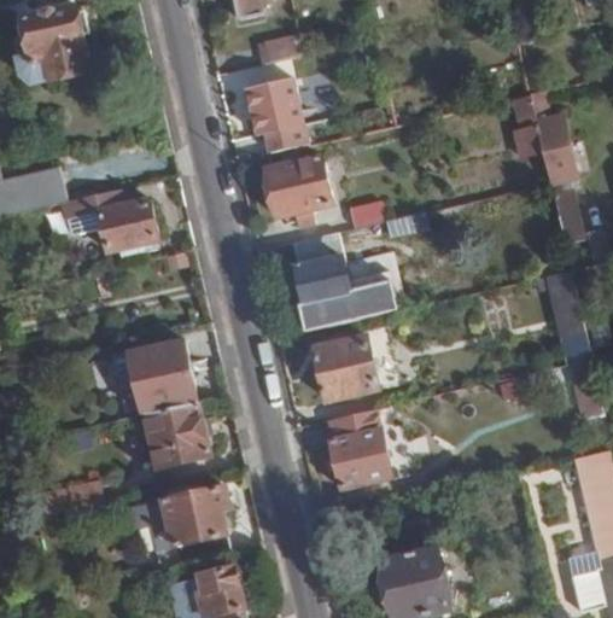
[(233,0),(239,21),(261,15),(257,0),(233,0)]
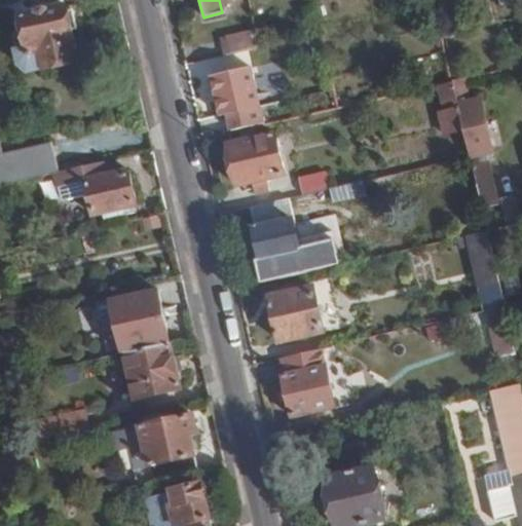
[(40,66),(74,59),(68,30),(74,27),(71,11),(62,9),(61,6),(19,15),(27,51),(36,50),(40,66)]
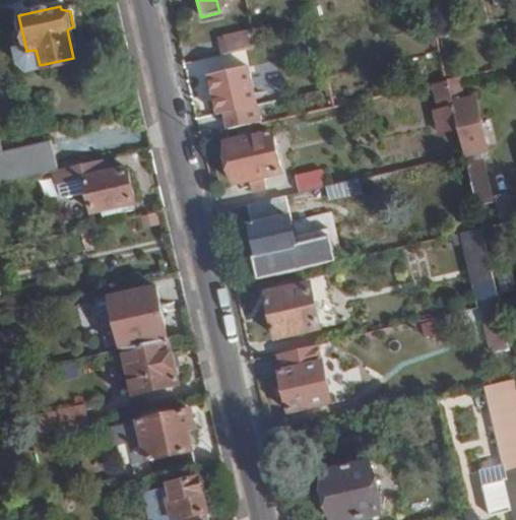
[(223,36),(227,53),(251,47),(247,29),(223,36)]
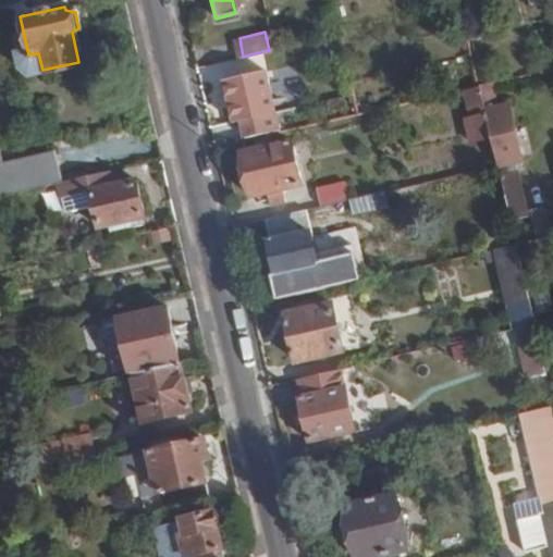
[(274,112),(265,72),(224,81),(234,122),(274,112)]
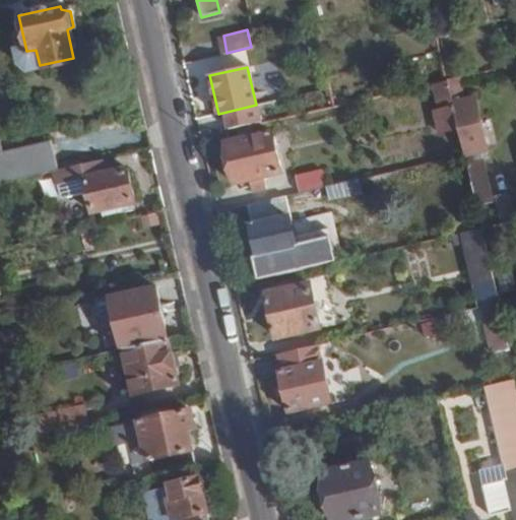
[(456,78),(445,80),(456,128),(462,154),(473,204),(489,201),(477,152),(484,150),(472,99),(460,101),(456,78)]
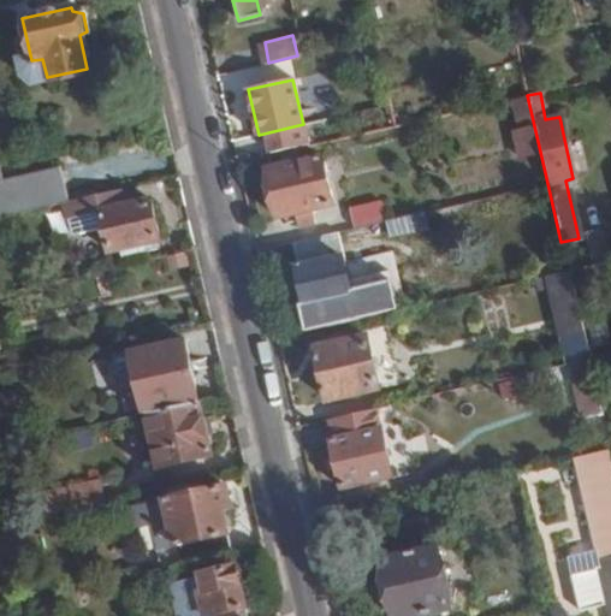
[(540,152),(527,95),(511,100),(517,130),(512,131),(517,157),(540,152)]
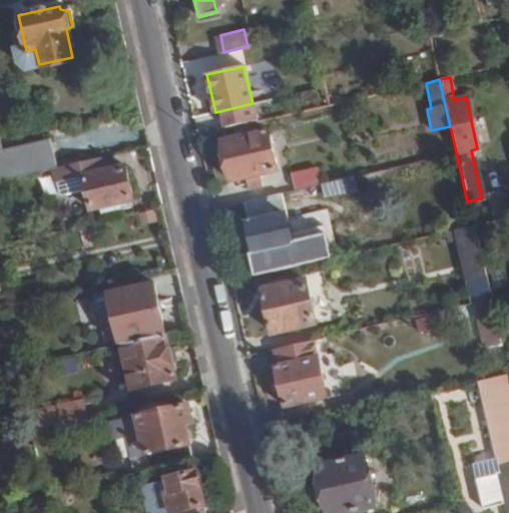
[(276,169),(267,129),(221,139),(231,179),(246,176),(249,186),(260,183),(258,174),(276,169)]
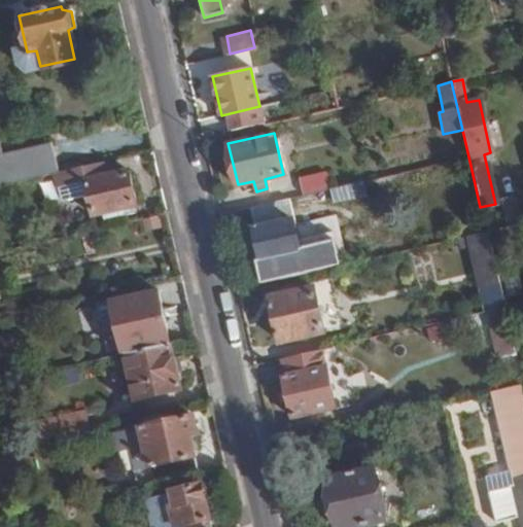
[(0,184),(31,177),(27,159),(0,164),(0,184)]
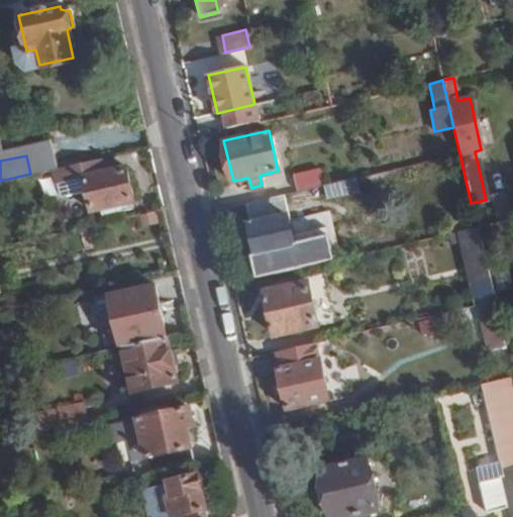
[(75,163),(44,170),(48,183),(78,176),(75,163)]
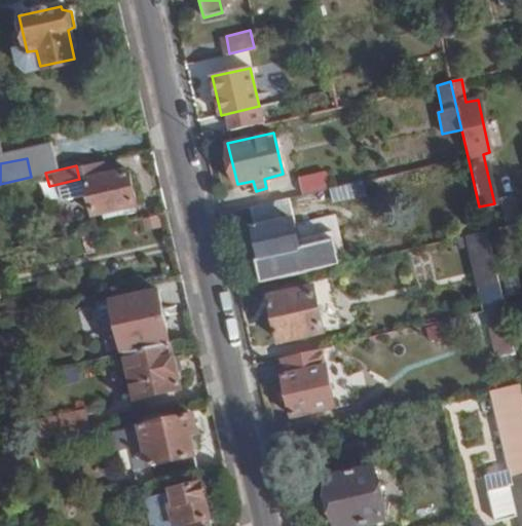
[(132,205),(124,171),(82,179),(89,214),(132,205)]
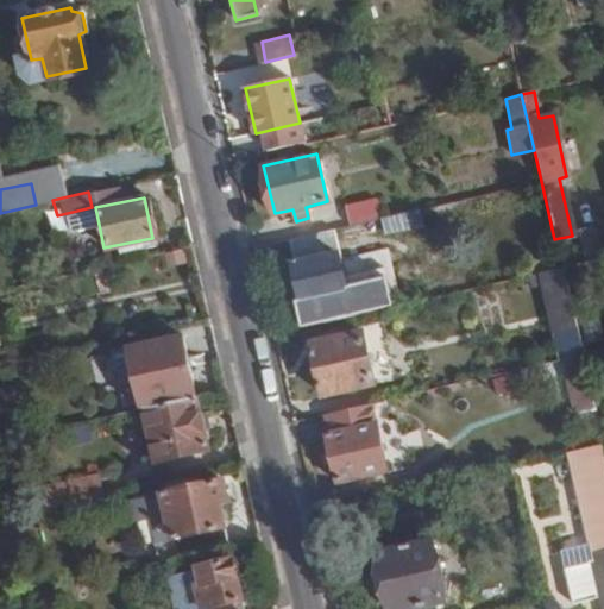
[(350,225),(379,218),(377,203),(347,211),(350,225)]
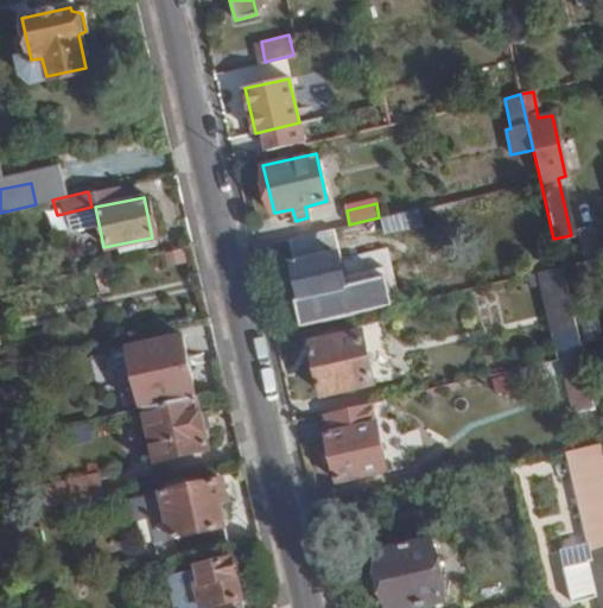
[(417,223),(414,209),(379,217),(382,230),(417,223)]
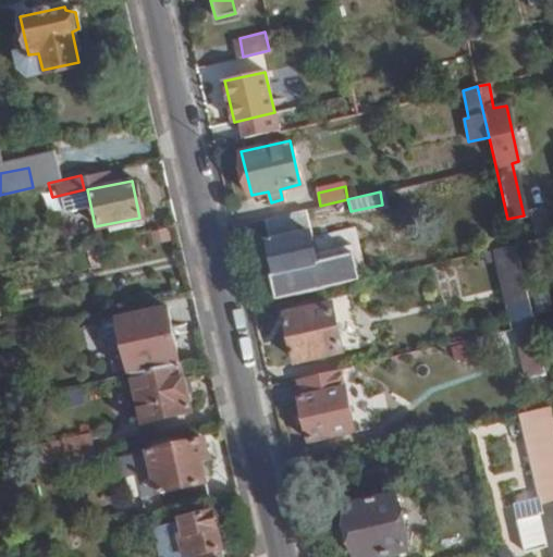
[(304,209),(262,219),(275,275),(287,273),(293,297),(323,289),(304,209)]
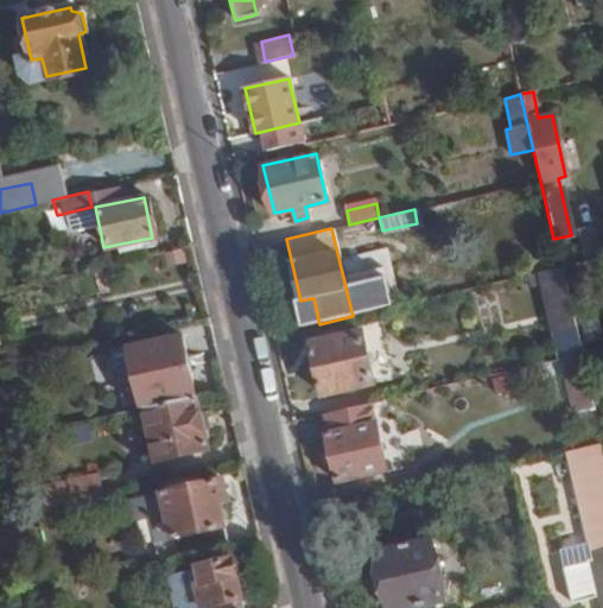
[(584,263),(560,268),(563,278),(591,272),(589,261),(584,263)]
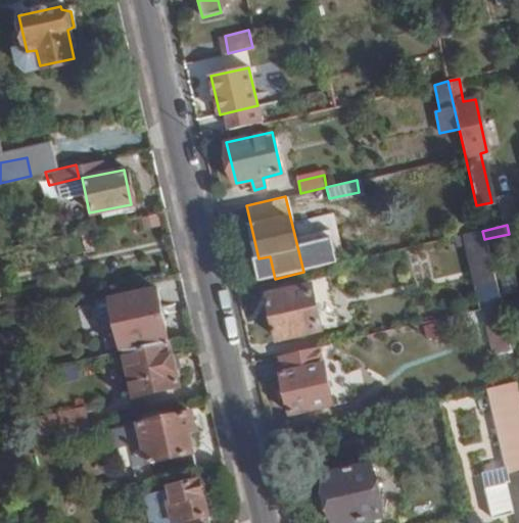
[(484,239),(482,231),(463,235),(480,310),(500,305),(484,239)]
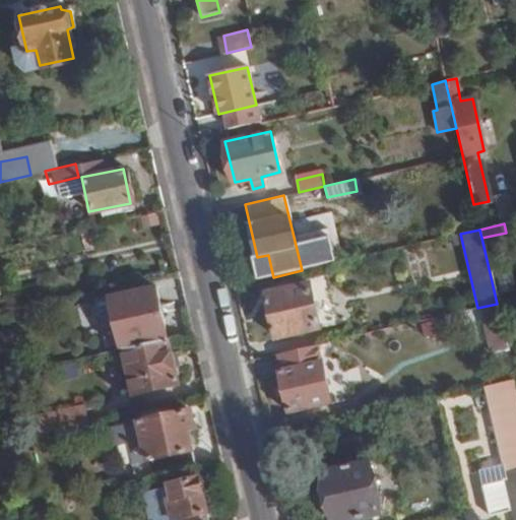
[(456,244),(454,235),(393,249),(395,257),(456,244)]
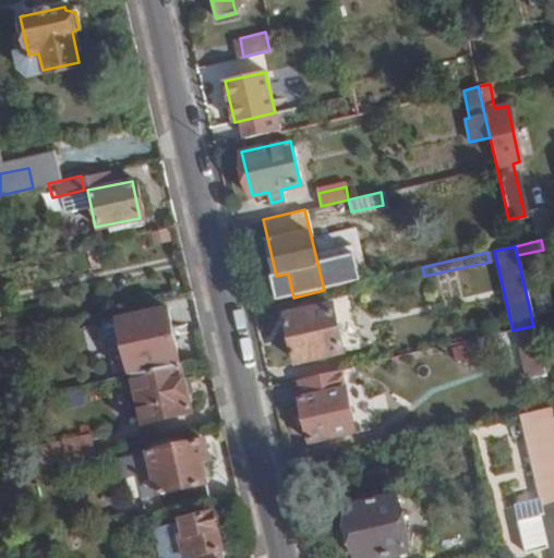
[(342,351),(333,306),(286,316),(298,362),(342,351)]
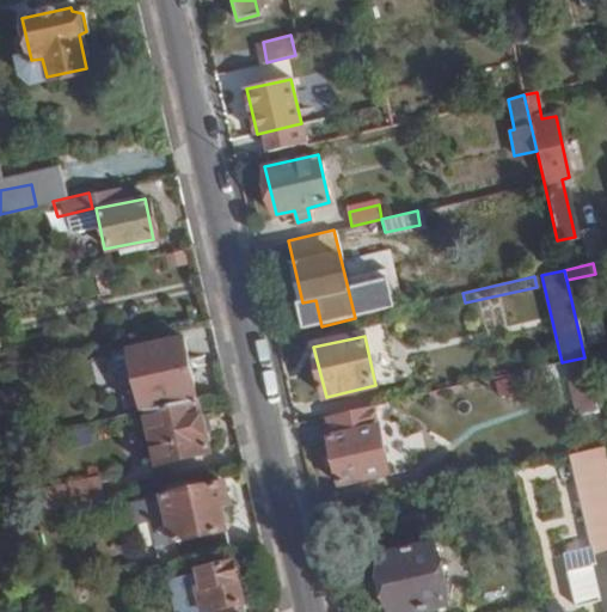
[(169,405),(192,401),(178,338),(154,344),(158,356),(151,360),(154,384),(164,383),(169,405)]
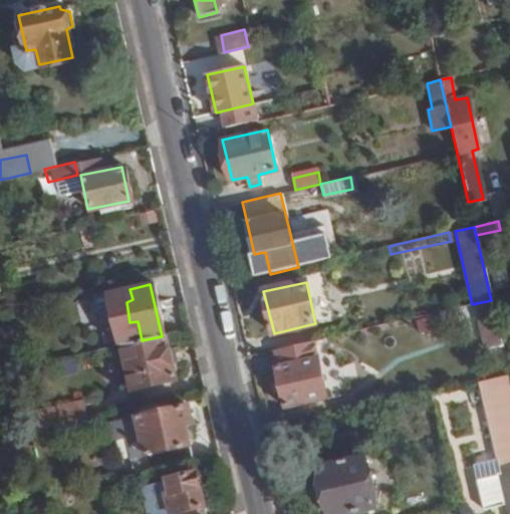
[(501,344),(494,314),(477,318),(484,347),(501,344)]
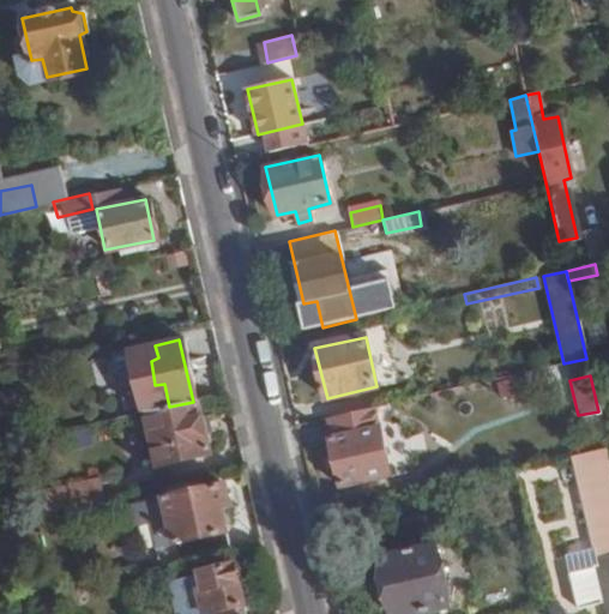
[(204,453),(193,402),(169,407),(140,414),(154,465),(204,453)]
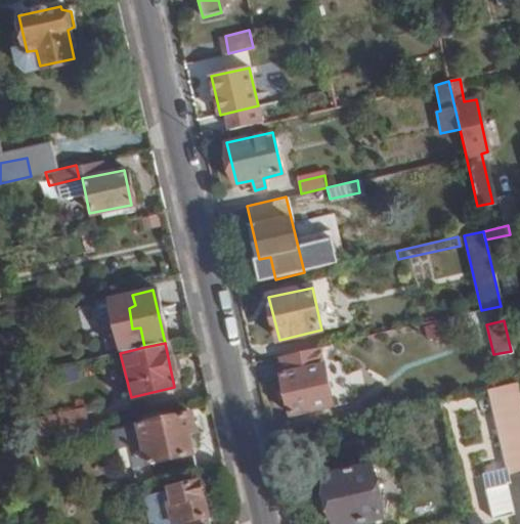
[(330,345),(279,356),(284,373),(283,374),(291,415),(349,401),(341,360),(335,361),(330,345)]
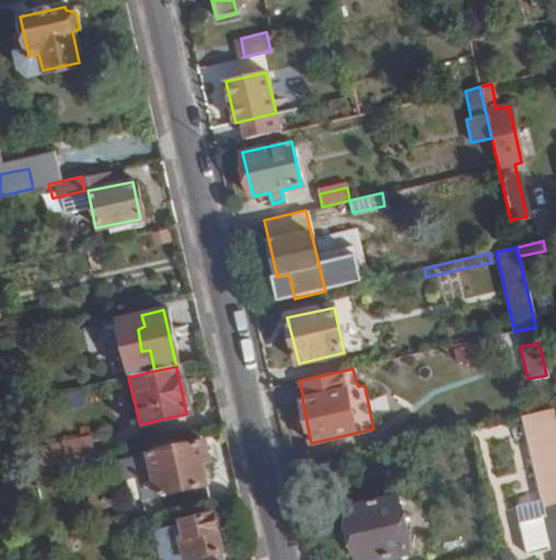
[(488,426),(491,459),(518,457),(514,423),(488,426)]
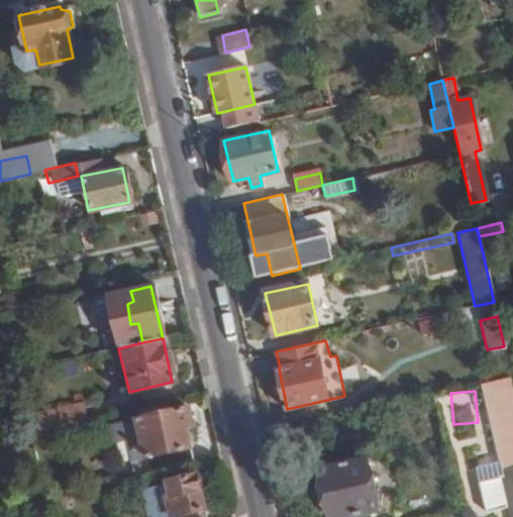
[(512,402),(512,393),(496,398),(497,406),(512,402)]
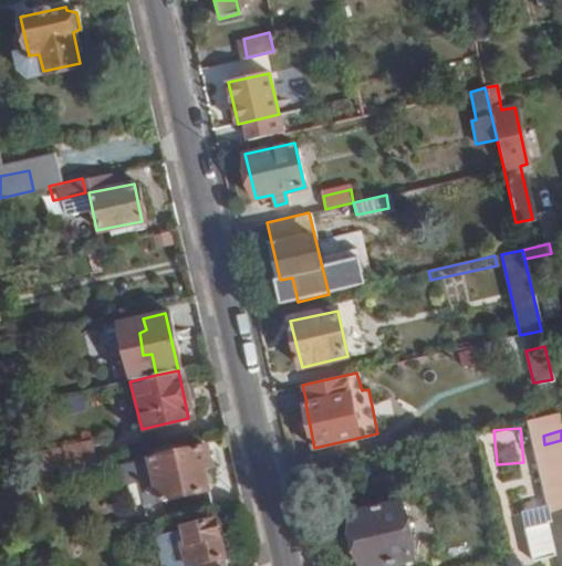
[(41,472),(97,459),(93,439),(38,452),(41,472)]
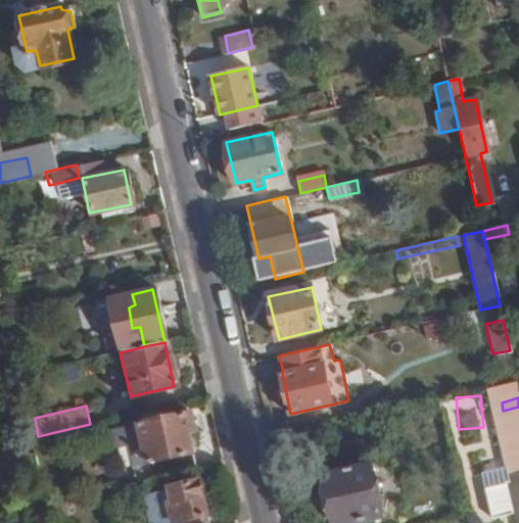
[(148,477),(192,467),(187,431),(192,430),(188,413),(154,420),(153,416),(147,417),(147,422),(137,424),(140,439),(132,440),(137,464),(145,463),(148,477)]
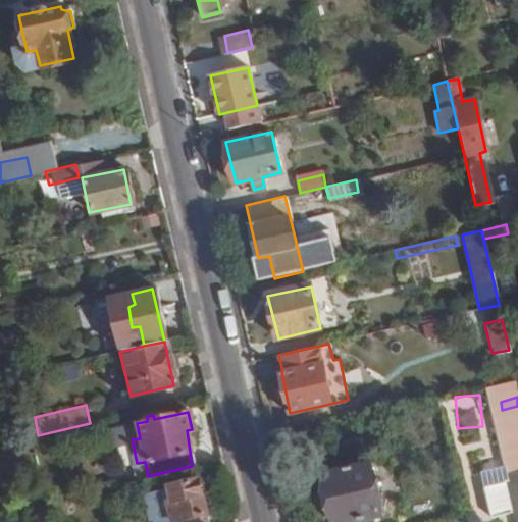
[(127,424),(104,429),(107,447),(121,444),(125,465),(135,464),(127,424)]
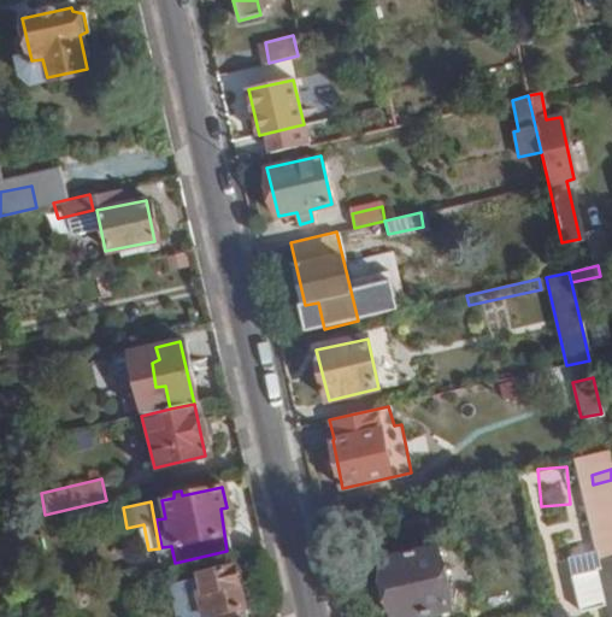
[(601,521),(611,518),(611,510),(600,512),(601,521)]
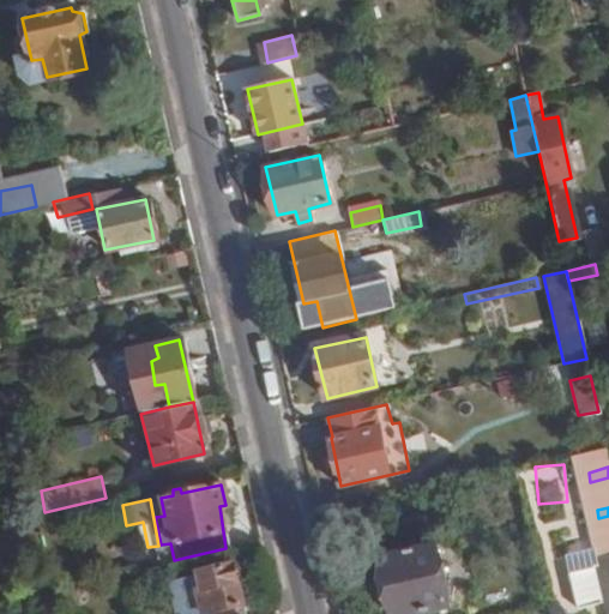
[(412,613),(444,607),(429,546),(379,558),(391,613),(412,613)]
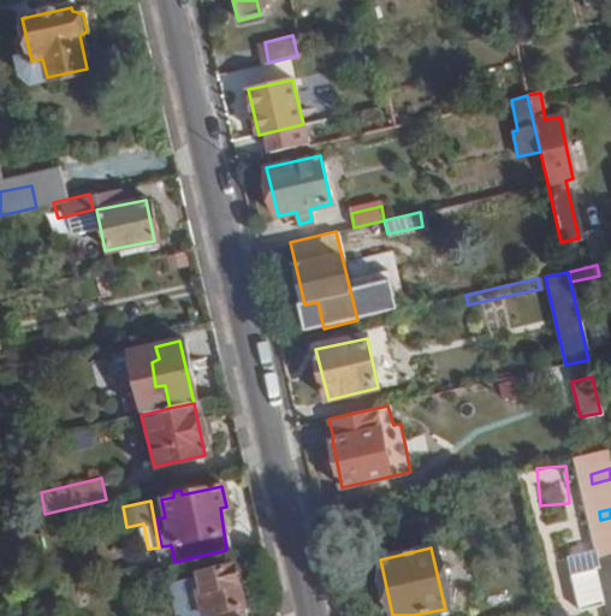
[(610,615),(610,556),(597,560),(610,615)]
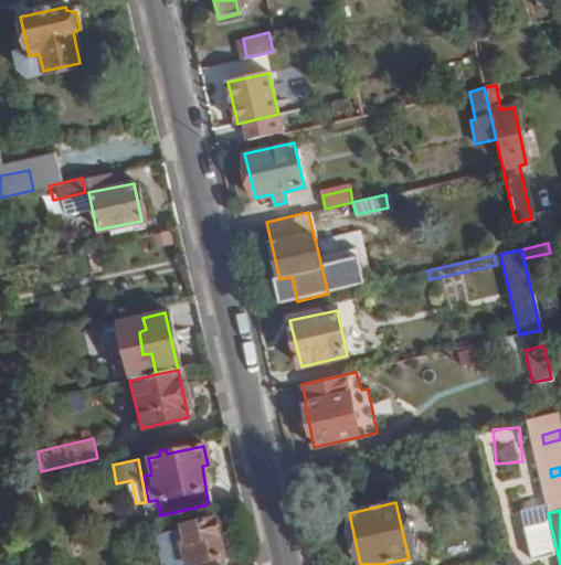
[(186,564),(222,564),(221,555),(222,554),(218,535),(225,531),(222,521),(215,516),(182,525),(182,528),(177,529),(186,564)]
